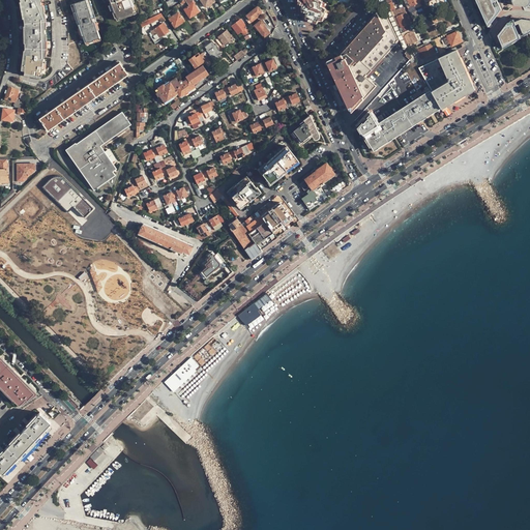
[(23,0),(27,24),(28,49),(24,74),(41,75),(45,48),(45,21),(39,0),(23,0)]
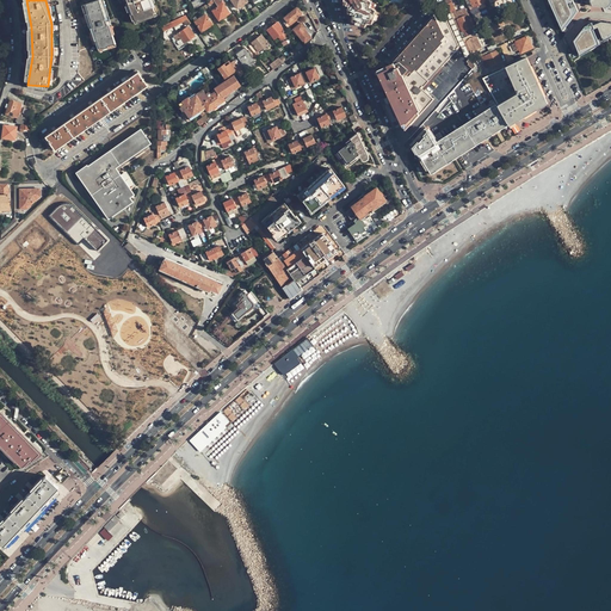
[(109,25),(99,0),(97,0),(84,5),(99,49),(115,43),(109,25)]
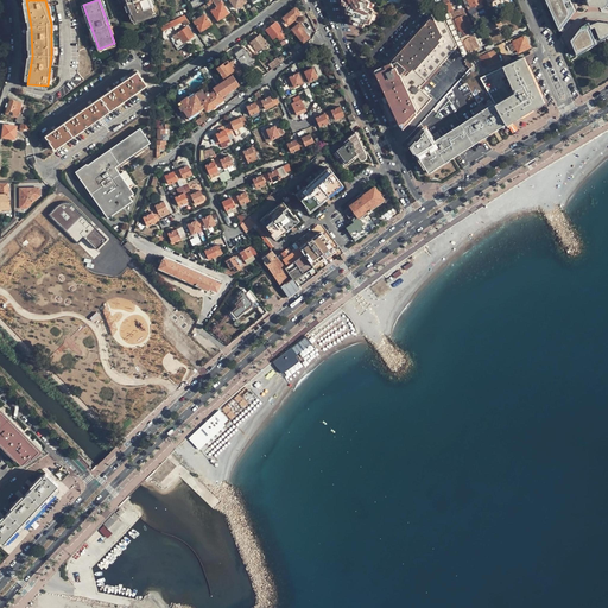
[(102,0),(99,0),(108,25),(111,24),(102,0)]
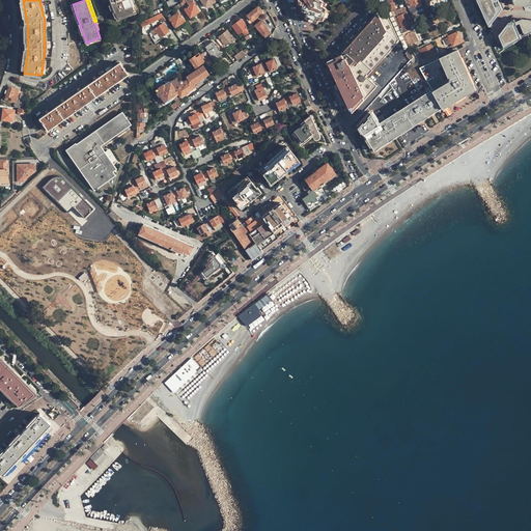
[(109,0),(111,3),(110,4),(109,4),(110,5),(112,10),(115,19),(116,18),(123,16),(128,14),(135,10),(136,10),(134,4),(132,0),(109,0)]
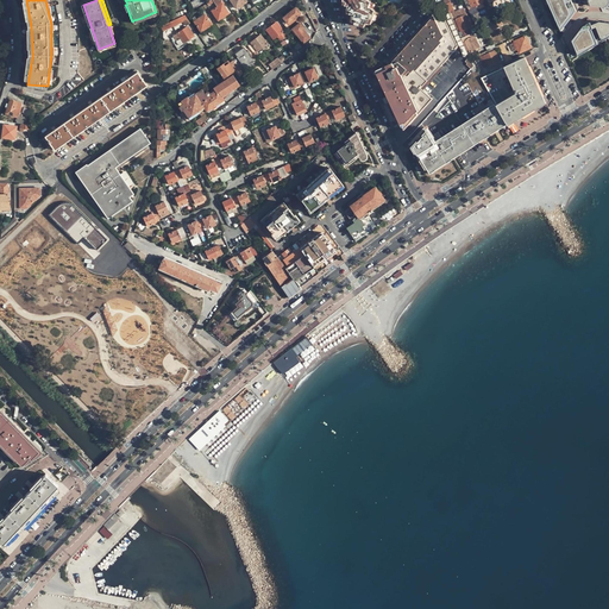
[(344,0),(344,1),(347,2),(346,6),(349,7),(347,10),(351,11),(351,13),(355,14),(353,19),(355,19),(353,20),(366,24),(366,23),(369,24),(372,13),(371,13),(371,10),(366,8),(369,4),(366,4),(368,0),(366,0),(344,0)]
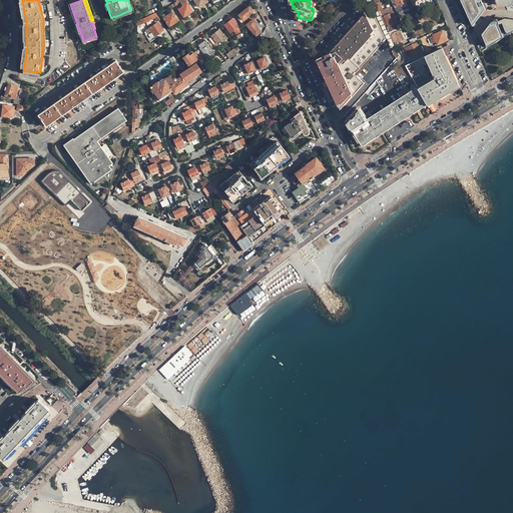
[(408,21),(402,8),(401,5),(408,2),(406,0),(391,0),(403,26),(407,24),(406,22),(407,21),(408,21)]
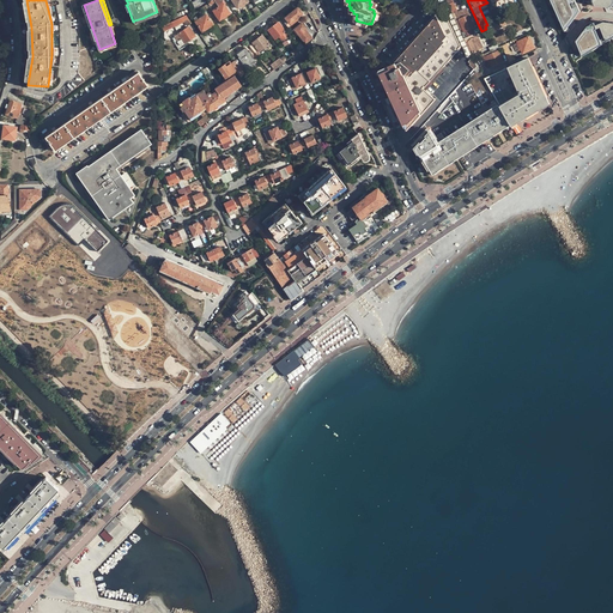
[(575,0),(550,0),(564,32),(581,12),(577,4),(574,6),(571,2),(576,0),(575,0)]
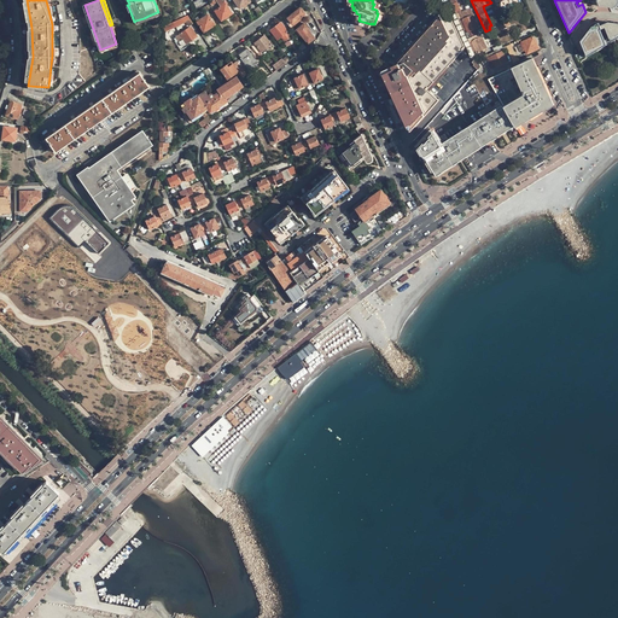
[(461,12),(456,3),(452,5),(455,12),(456,12),(468,39),(479,34),(481,34),(478,28),(479,28),(471,7),(461,12)]
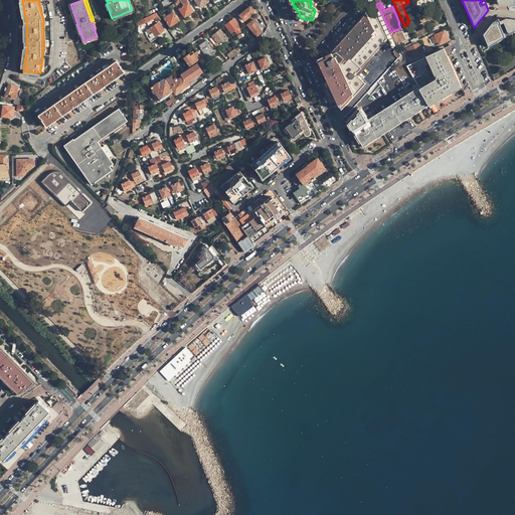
[(194,11),(188,3),(183,6),(179,9),(184,17),(194,11)]
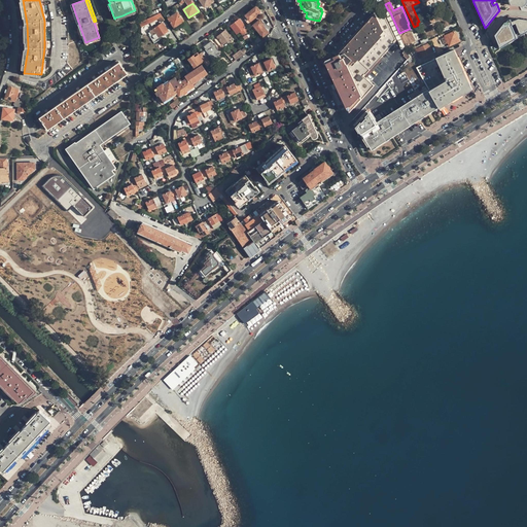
[(247,23),(248,25),(257,18),(261,14),(260,11),(256,6),(245,15),(249,21),(247,23)]
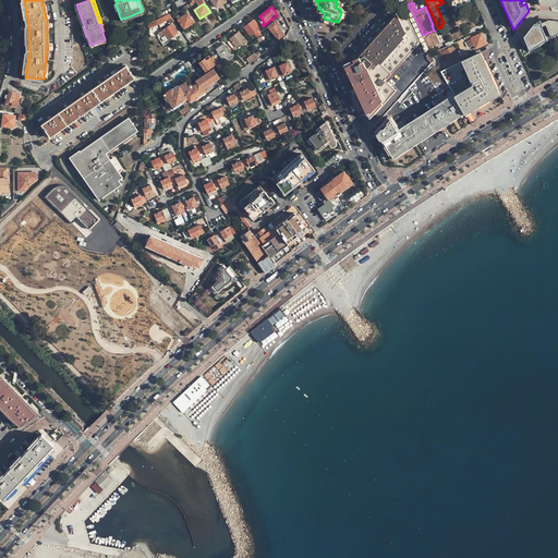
[(420,44),(402,8),(360,55),(361,58),(347,64),(372,119),(396,91),(386,81),(420,44)]
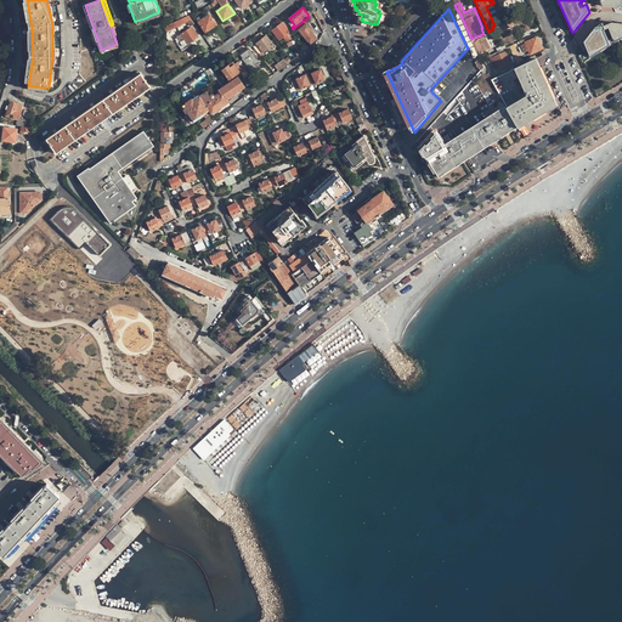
[(525,13),(512,21),(514,24),(504,29),(499,32),(497,27),(495,28),(493,29),(488,32),(484,34),(482,34),(490,49),(487,50),(490,56),(498,51),(497,49),(502,46),(503,47),(507,45),(507,47),(509,46),(514,44),(520,41),(524,39),(536,34),(547,29),(537,9),(533,10),(535,13),(533,15),(531,16),(530,15),(526,16),(525,13)]
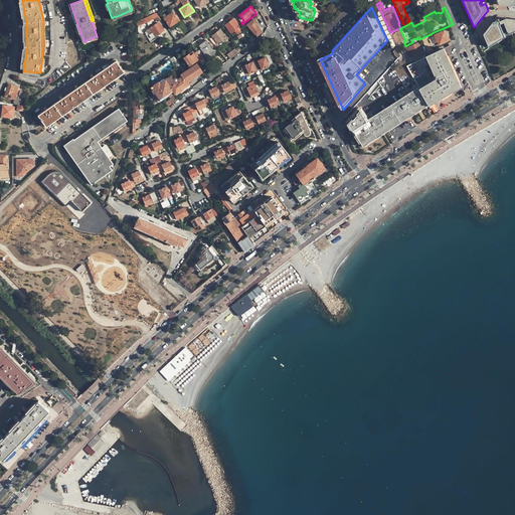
[(164,18),(170,27),(180,20),(174,11),(164,18)]
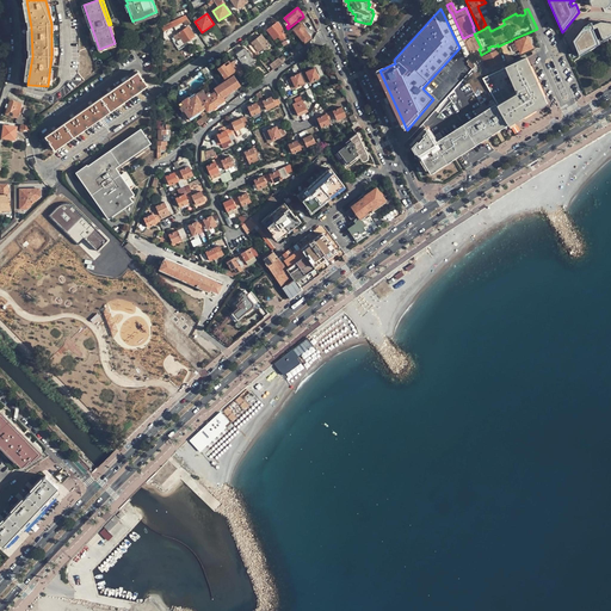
[(191,23),(185,14),(180,17),(183,20),(187,26),(191,23)]
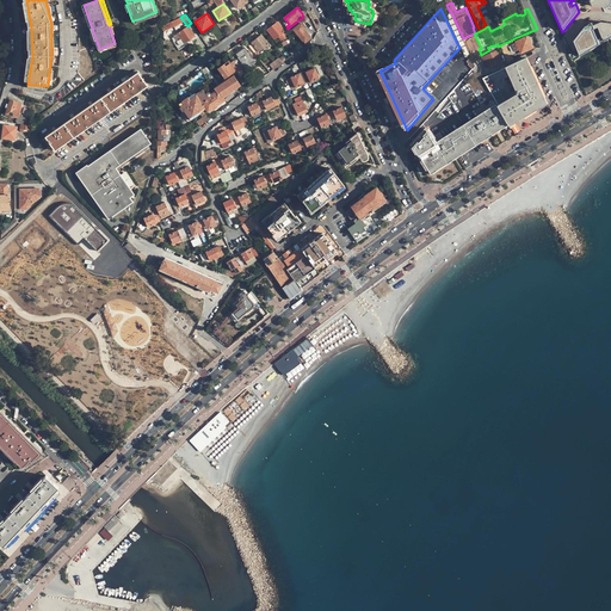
[(288,29),(298,41),(303,47),(307,44),(306,43),(308,42),(312,38),(304,29),(307,28),(302,22),(301,23),(298,20),(288,29)]
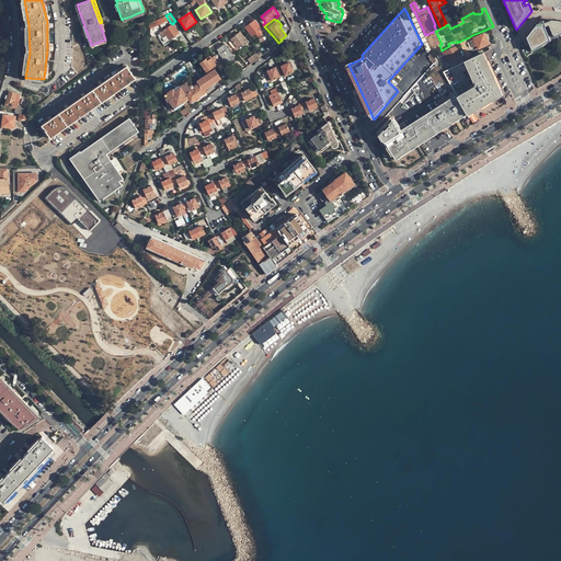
[(255,34),(259,37),(264,33),(255,20),(244,27),(252,36),(255,34)]
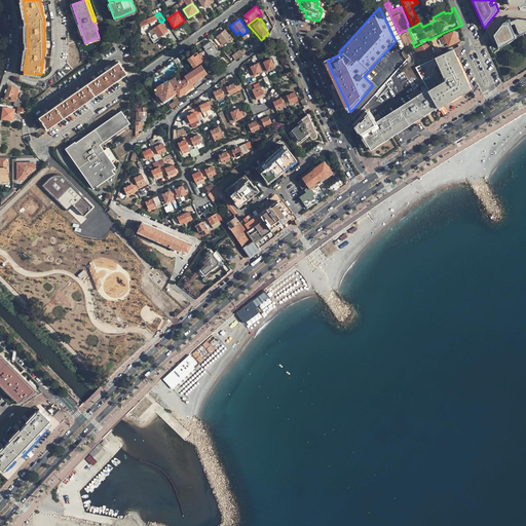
[(525,20),(519,20),(515,22),(521,37),(525,33),(525,20)]
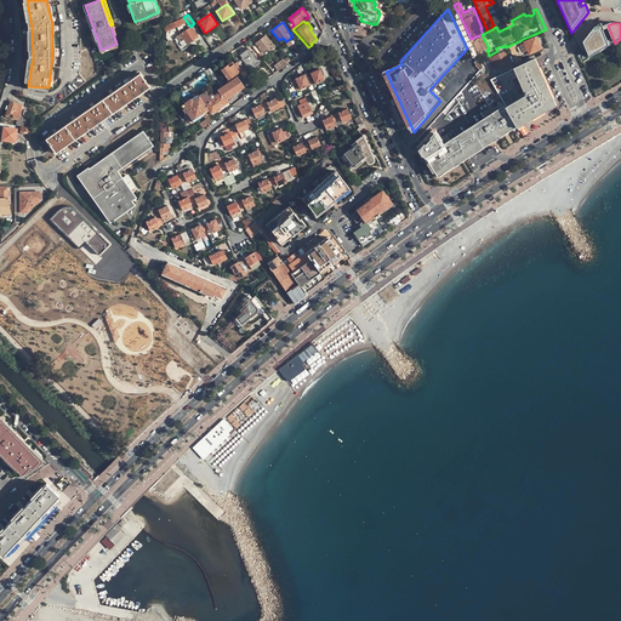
[(192,27),(186,30),(181,33),(181,34),(183,39),(180,41),(183,46),(199,36),(192,27)]
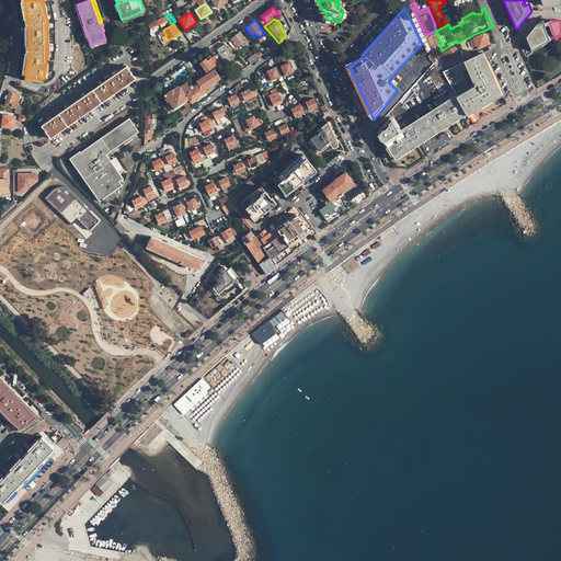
[(552,41),(546,25),(541,27),(538,25),(527,38),(534,53),(552,41)]
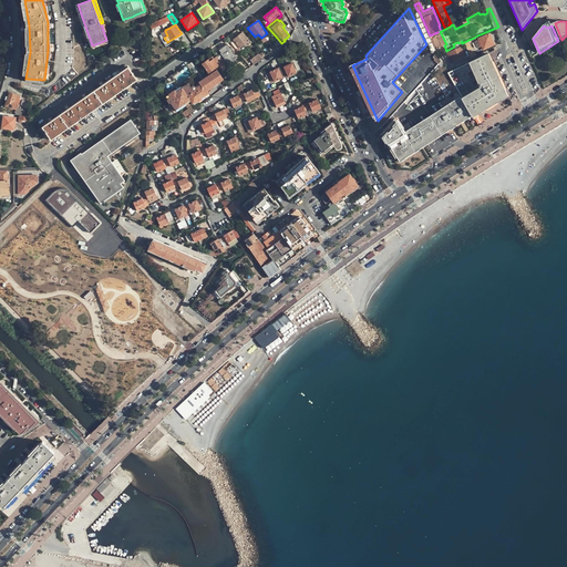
[(436,51),(437,54),(446,51),(444,45),(446,44),(440,31),(430,35),(430,37),(434,47),(436,45),(437,49),(440,48),(440,50),(437,51),(436,51)]
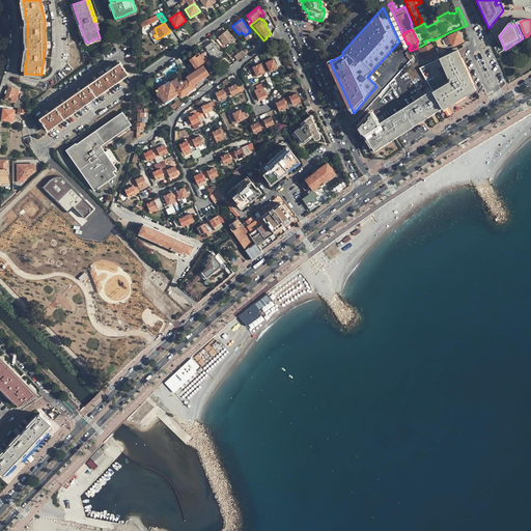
[(216,39),(223,49),(225,47),(224,46),(233,38),(227,30),(218,37),(219,38),(216,39)]
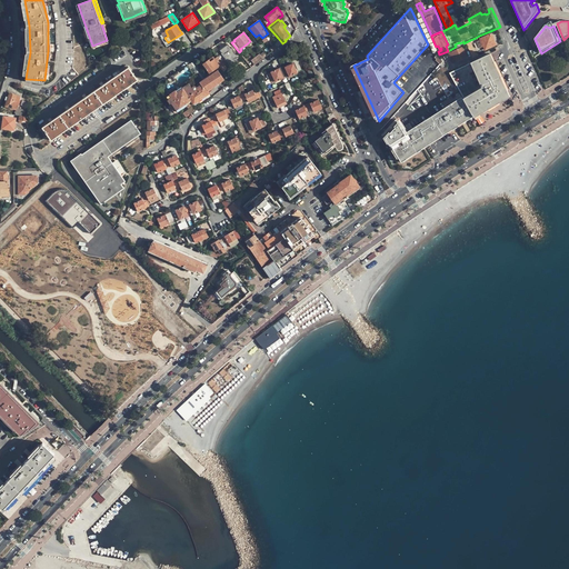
[(477,42),(480,48),(483,47),(485,50),(497,45),(491,33),(480,39),(480,40),(477,42)]
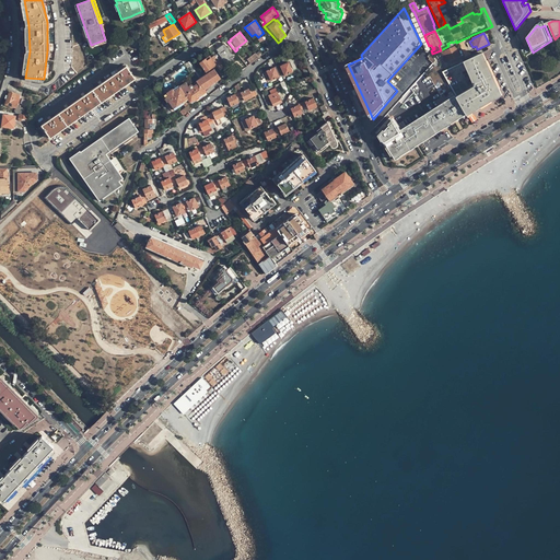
[(266,47),(268,50),(278,43),(273,37),(268,41),(270,44),(266,47)]
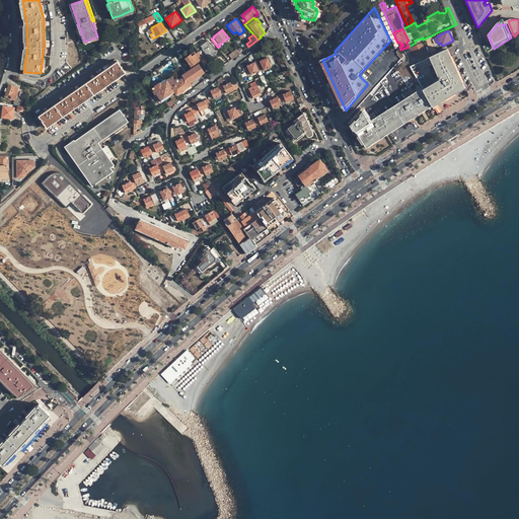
[(423,43),(426,41),(425,39),(423,40),(416,43),(409,47),(410,49),(423,43)]
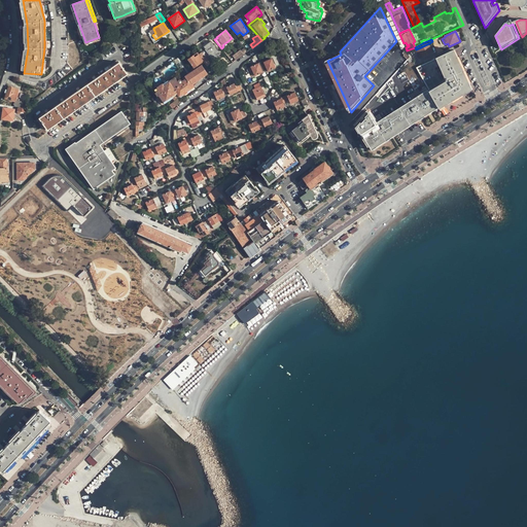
[(432,41),(436,50),(441,49),(436,40),(432,41)]
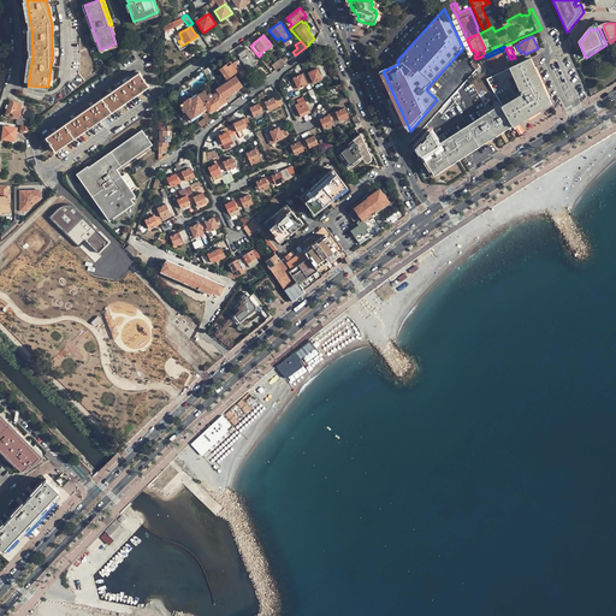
[(250,72),(256,67),(254,64),(256,61),(253,55),(254,54),(252,51),(250,52),(247,48),(238,54),(243,63),(244,63),(243,64),(250,72)]
